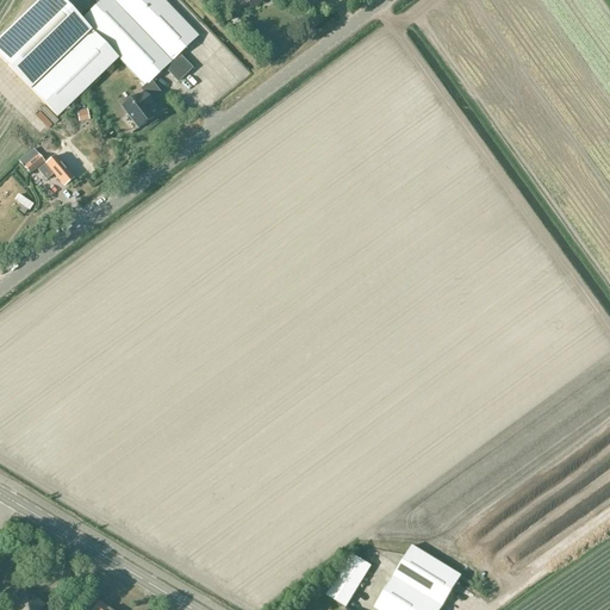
[(118,58),(145,87),(150,82),(154,79),(165,68),(179,82),(192,69),(179,55),(198,37),(162,0),(103,0),(81,20),(61,0),(39,0),(0,39),(0,58),(31,91),(57,117),(118,58)]
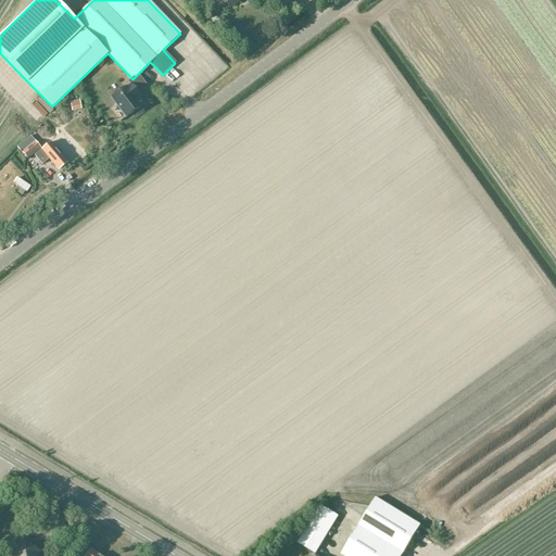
[(140,72),(137,75),(133,79),(128,83),(130,85),(125,89),(124,88),(111,98),(126,117),(139,108),(134,100),(139,96),(138,93),(147,87),(138,76),(142,74),(140,72)]
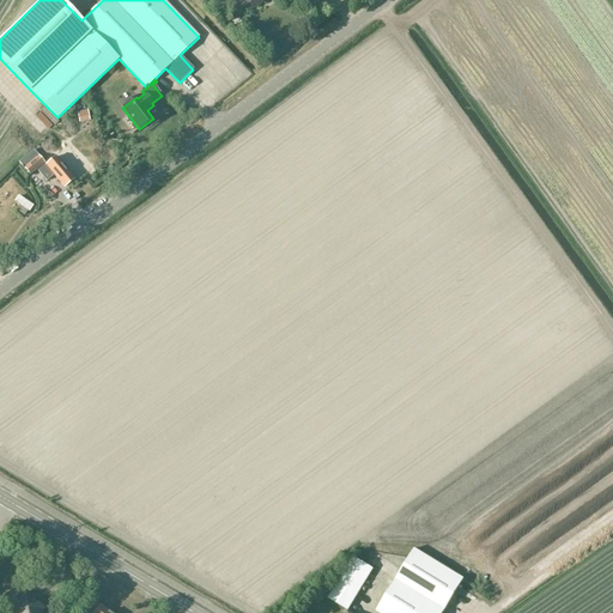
[(87,111),(78,113),(80,122),(90,120),(87,111)]
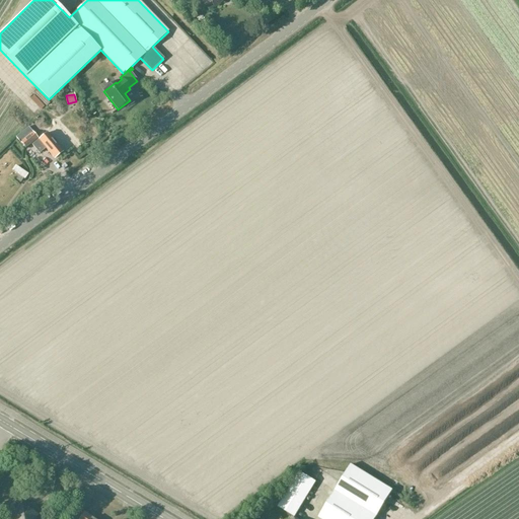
[(28,126),(15,137),(25,149),(39,139),(28,126)]
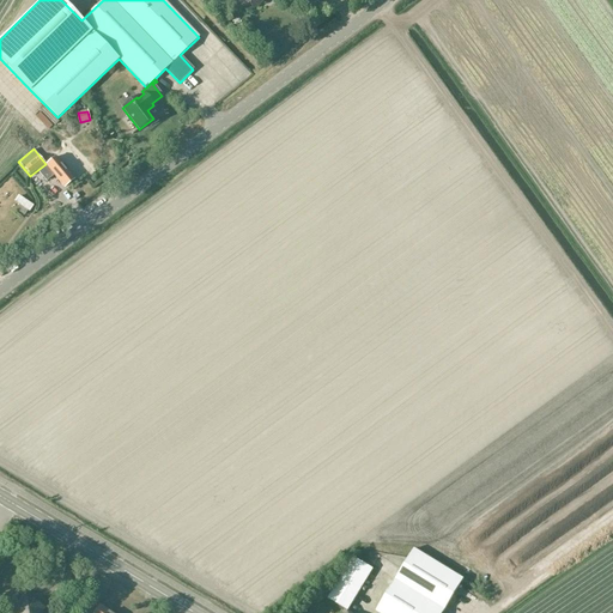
[(65,188),(74,180),(56,158),(47,165),(46,164),(37,171),(47,182),(54,175),(65,188)]
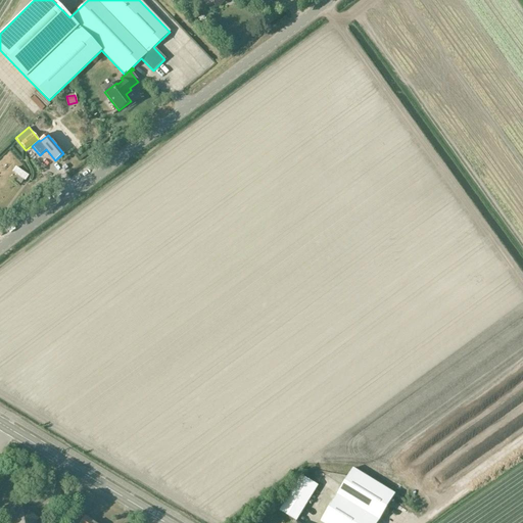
[(15,168),(12,173),(19,178),(16,182),(20,185),(24,181),(25,182),(29,177),(15,168)]
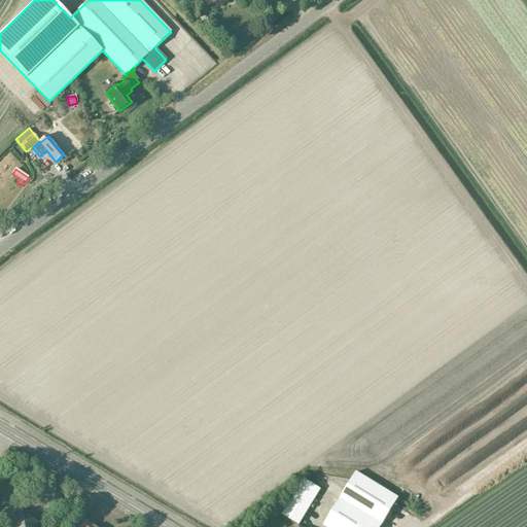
[(325,526),(381,526),(399,498),(355,471),(324,526),(325,526)]
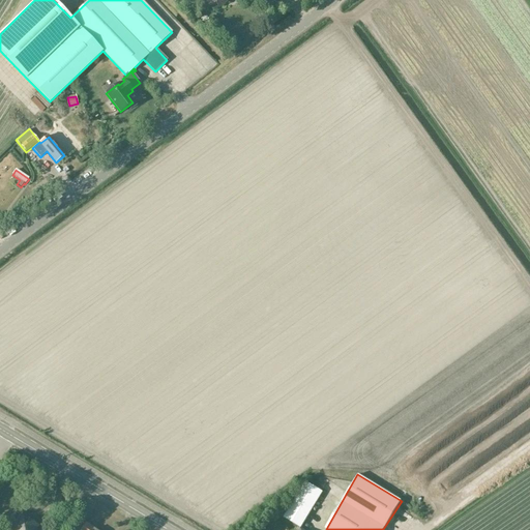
[(305,481),(284,518),(300,529),(312,510),(323,492),(305,481)]
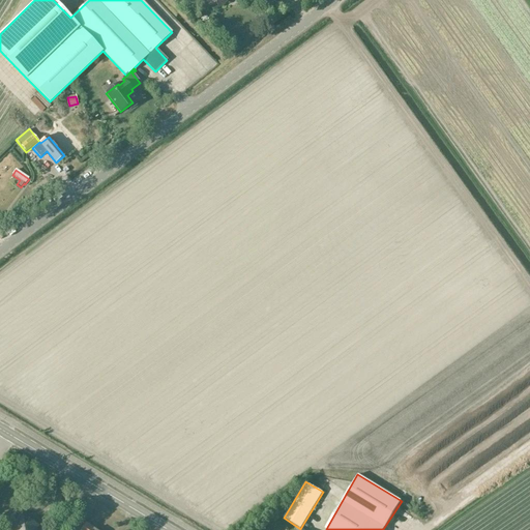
[(45,529),(22,512),(15,523),(12,521),(9,526),(10,527),(7,529),(45,529)]
